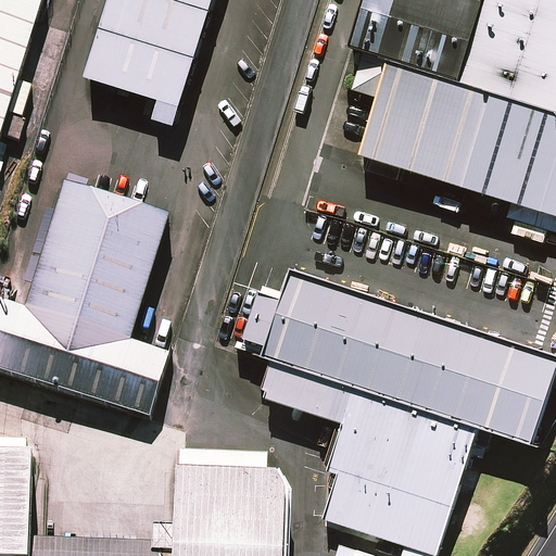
[(0,0),(0,151),(47,0),(0,0)]
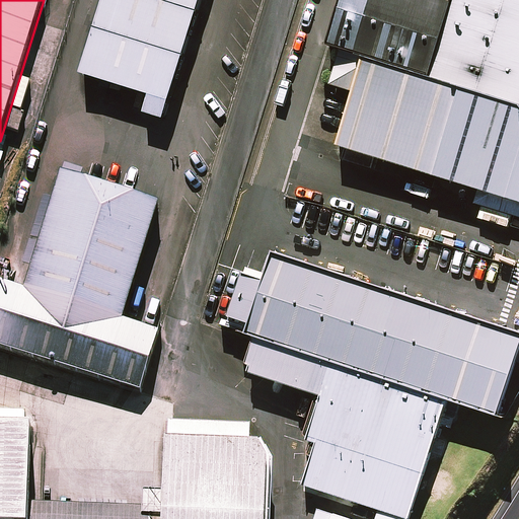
[(205,0),(106,0),(87,64),(176,92),(205,0)]
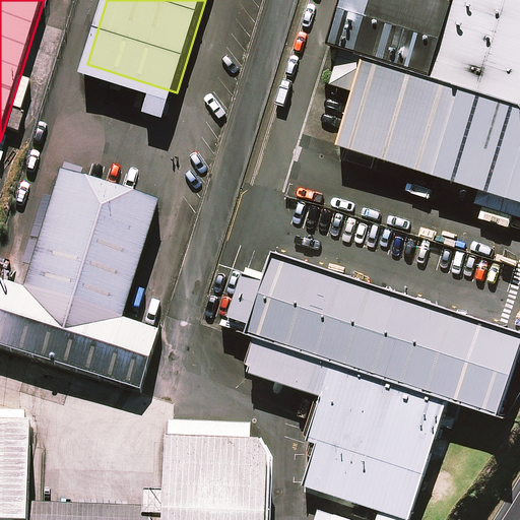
[(360,56),(426,77),(450,0),(337,0),(323,45),(360,56)]
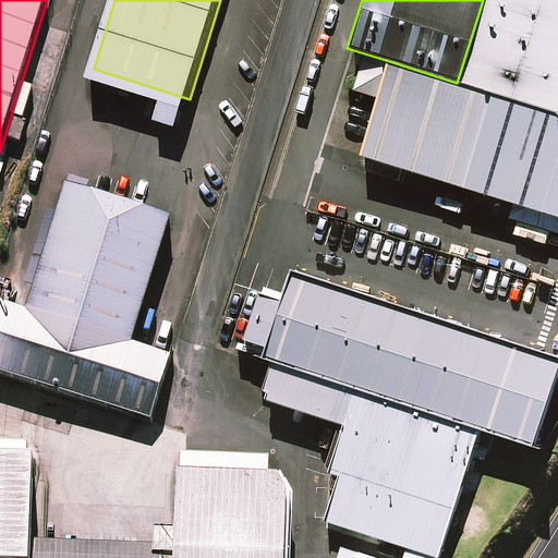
[(557,0),(483,0),(457,83),(557,113),(557,0)]
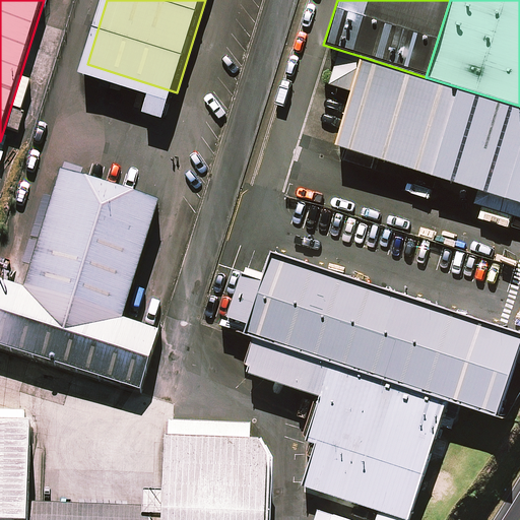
[(519,106),(360,56),(333,142),(519,199),(519,106)]
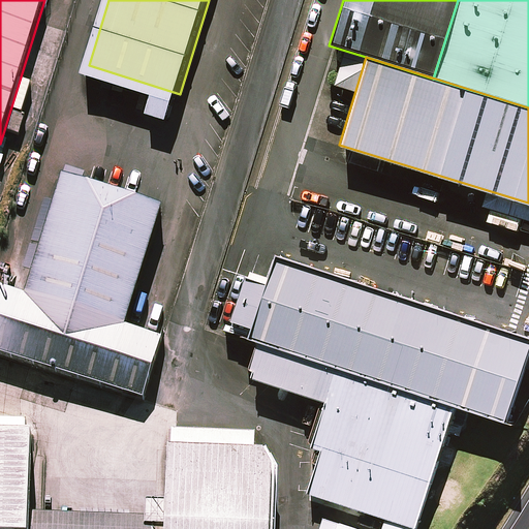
[(0,271),(0,351),(144,397),(165,327),(128,315),(164,199),(62,167),(27,280),(0,271)]
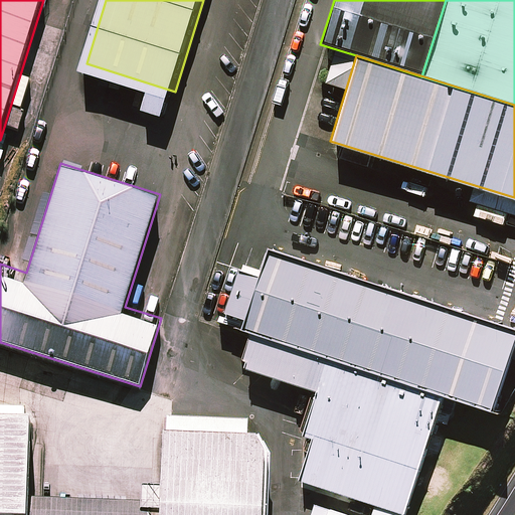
[(514,337),(514,319),(271,243),(233,360),(312,384),(285,471),(406,509),(442,395),(492,411),(514,337)]
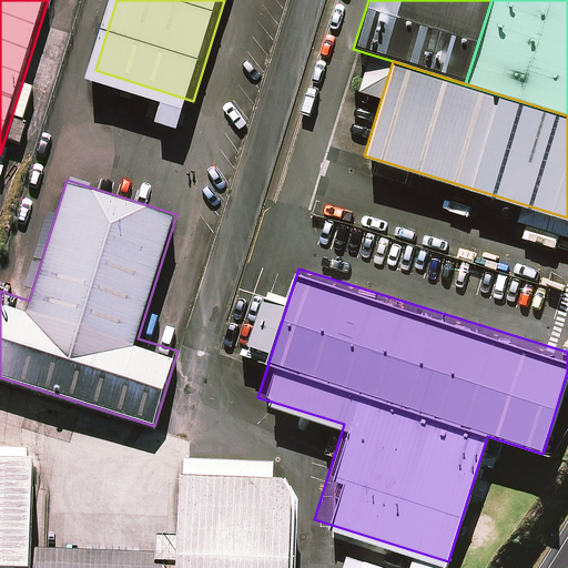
[(19,567),(20,546),(22,468),(0,467),(0,567),(19,567)]
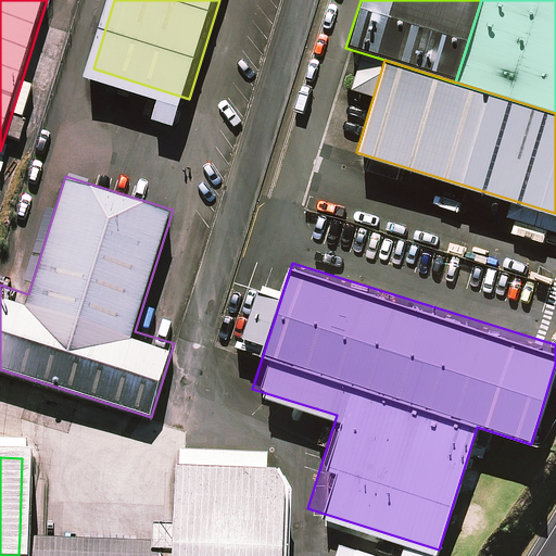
[(281,555),(285,485),(162,482),(160,555),(281,555)]
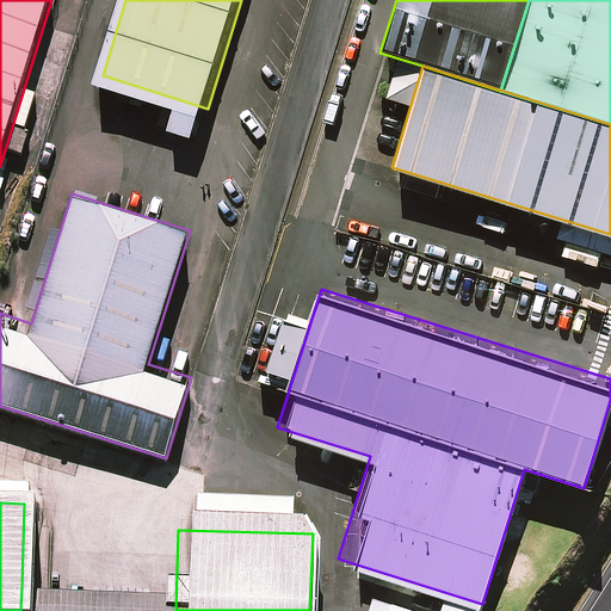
[(22,587),(20,610),(167,610),(168,591),(22,587)]
